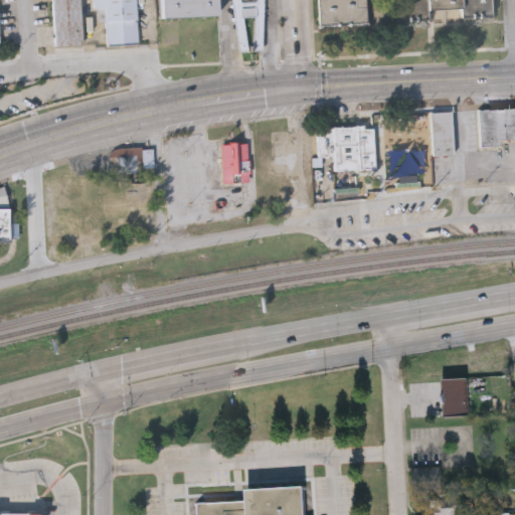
[(52,0),(79,0),(81,44),(53,45),(52,0)]
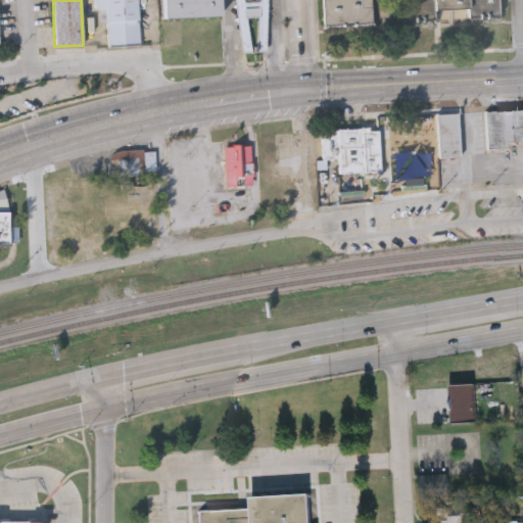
[(95,0),(97,25),(108,24),(110,48),(142,45),(138,0),(95,0)]
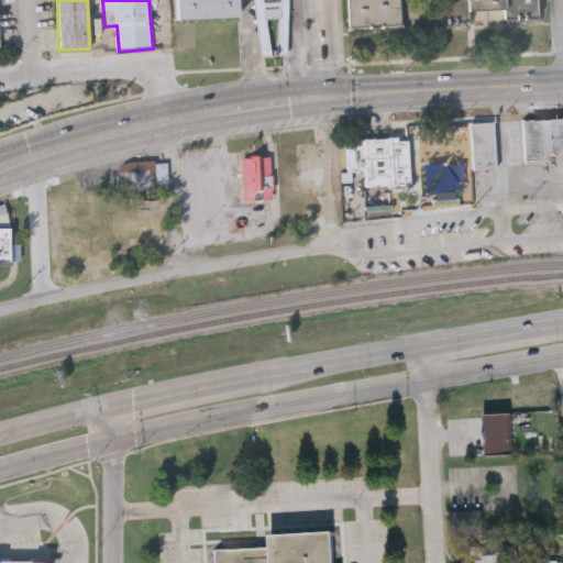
[(175,0),(177,22),(236,18),(235,0),(175,0)]
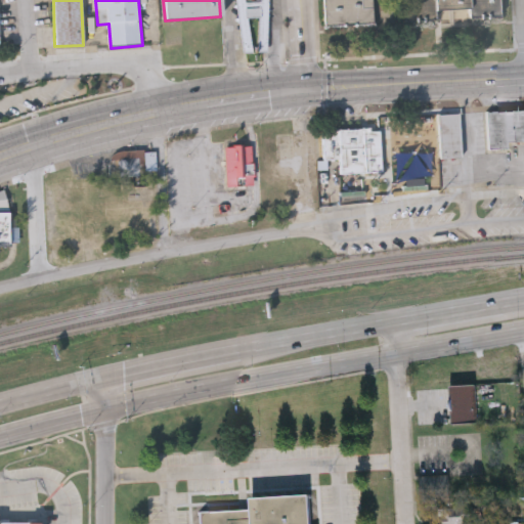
[(237,0),(245,52),(252,54),(253,50),(248,18),(260,18),(258,53),(264,53),(268,48),(269,4),(268,0),(237,0)]
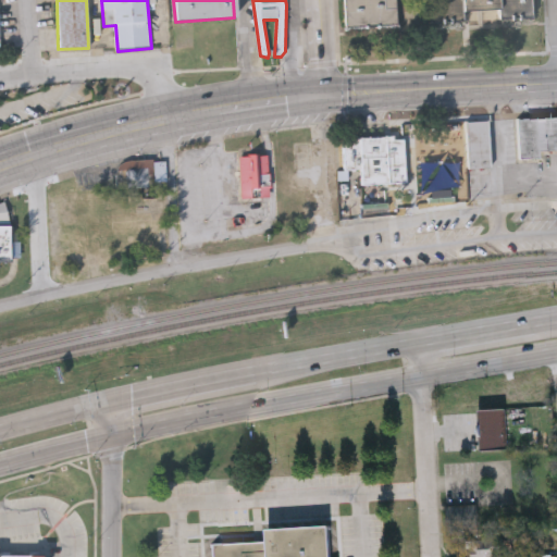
[(344,0),(346,28),(399,25),(397,0),(344,0)]
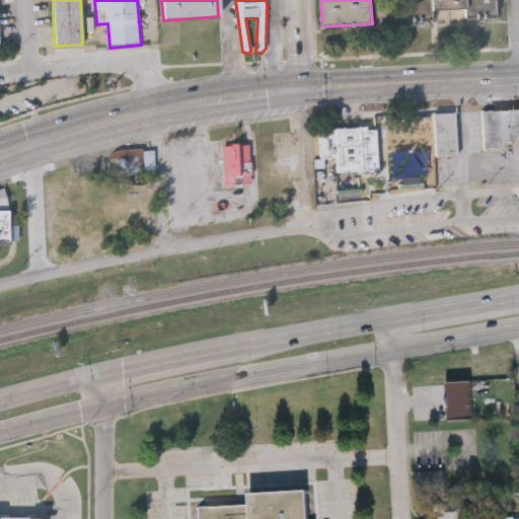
[(495,0),(496,17),(465,18),(464,8),(432,10),(433,21),(399,22),(398,0),(495,0)]
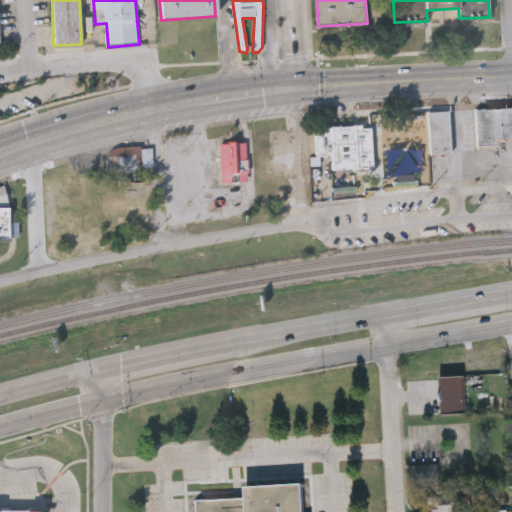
[(475,111),(511,108),(511,138),(499,140),(499,147),(478,148),(475,111)]
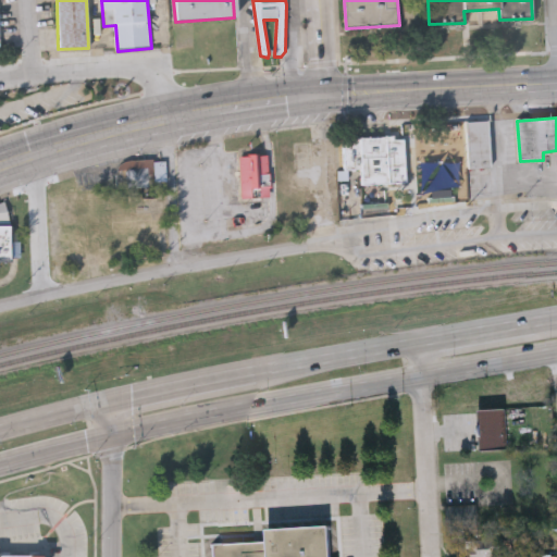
[(465,123),(489,122),(492,171),(468,172),(465,123)]
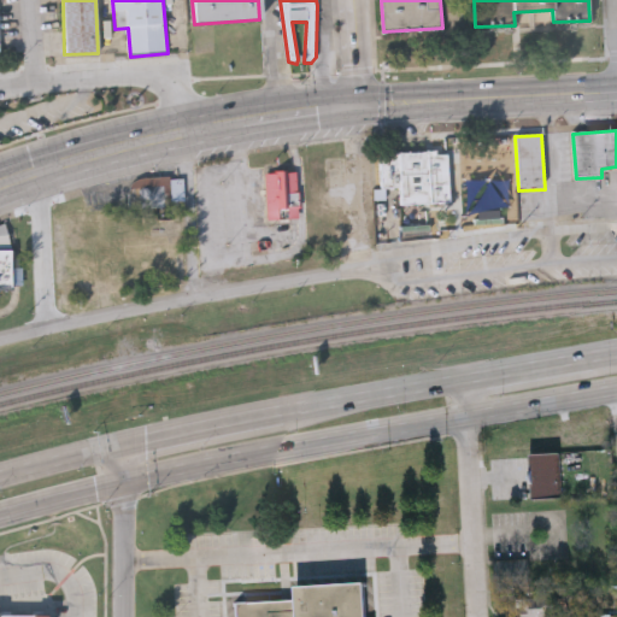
[(469,150),(511,147),(512,166),(506,166),(507,204),(479,206),(476,169),(470,169),(469,150)]
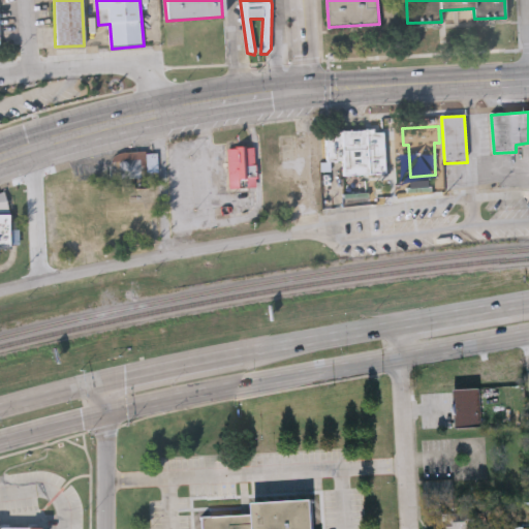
[(325,134),(373,130),(374,134),(383,134),(385,175),(344,178),(343,163),(328,164),(325,134)]
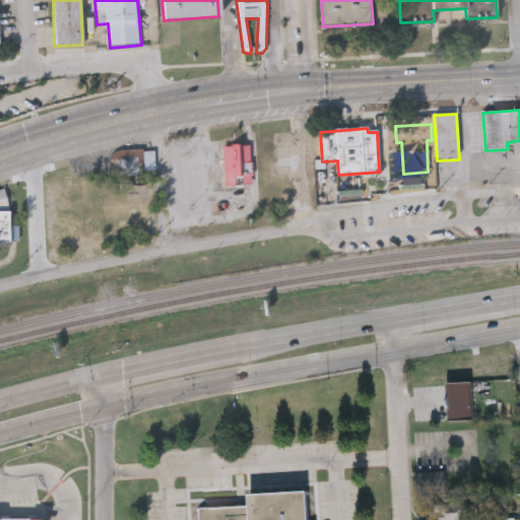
[(223,185),(222,145),(250,144),(251,184),(223,185)]
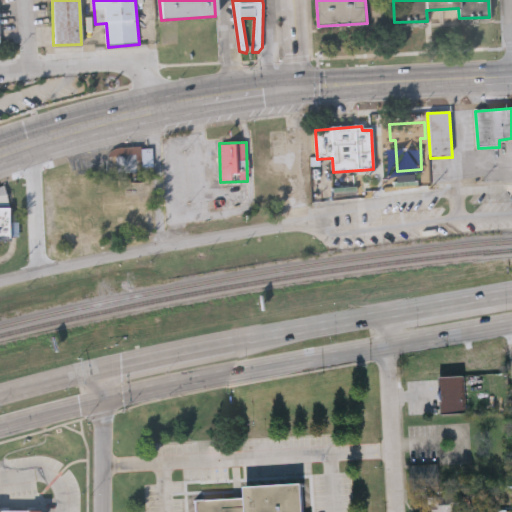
[(143,147),(143,172),(105,172),(105,147),(143,147)]
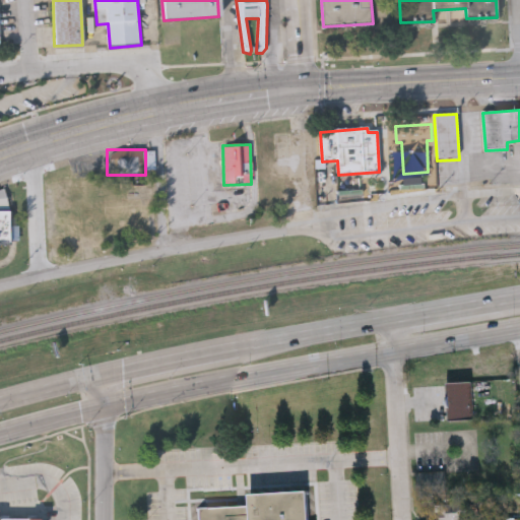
[(0,206),(0,207),(0,247),(11,247),(11,193),(0,193),(0,206)]
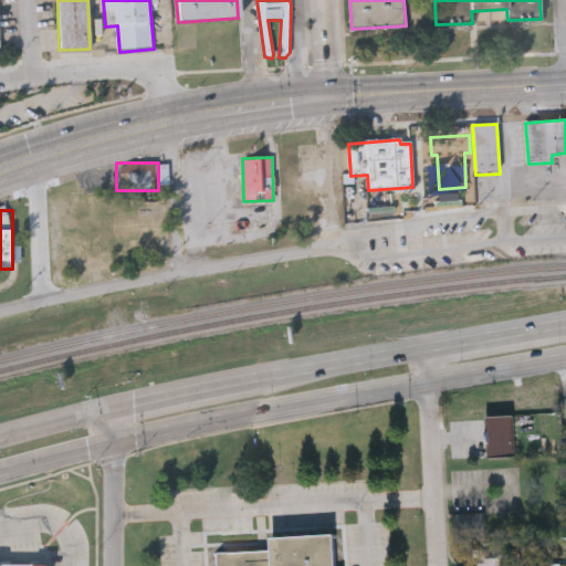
[(488,458),(488,416),(515,416),(515,458),(488,458)]
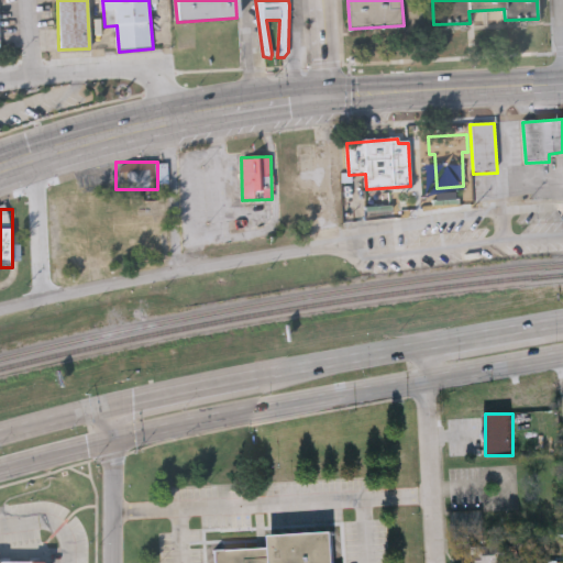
[(269,547),(268,533),(333,531),(334,562),(208,562),(208,550),(262,547),(269,547)]
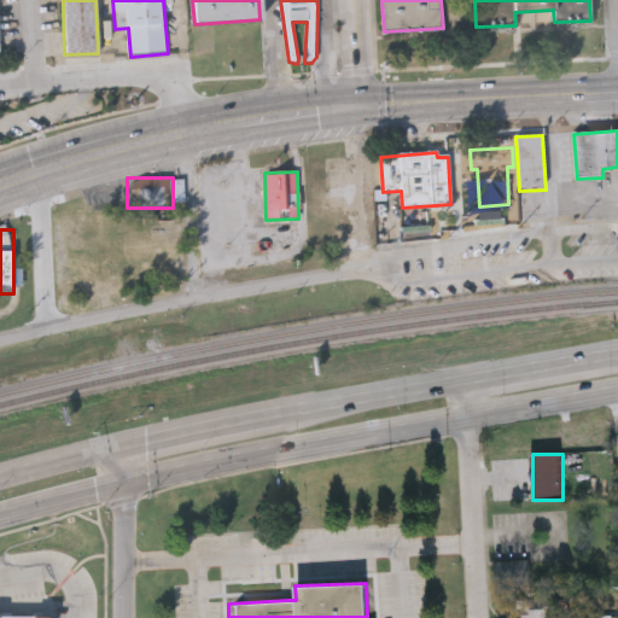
[(557,599),(557,617),(522,617),(522,599),(557,599)]
